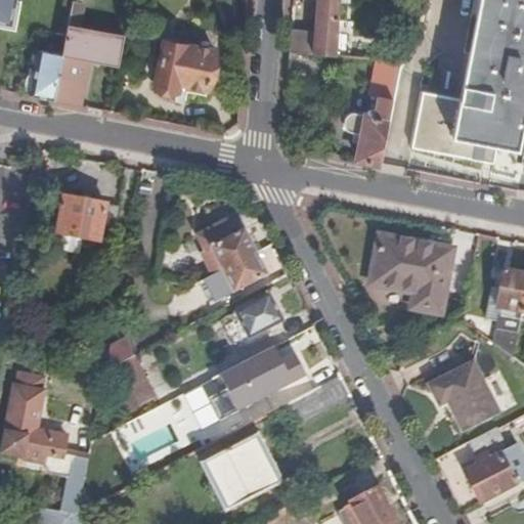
[(0,0),(0,20),(11,24),(15,0),(0,0)]
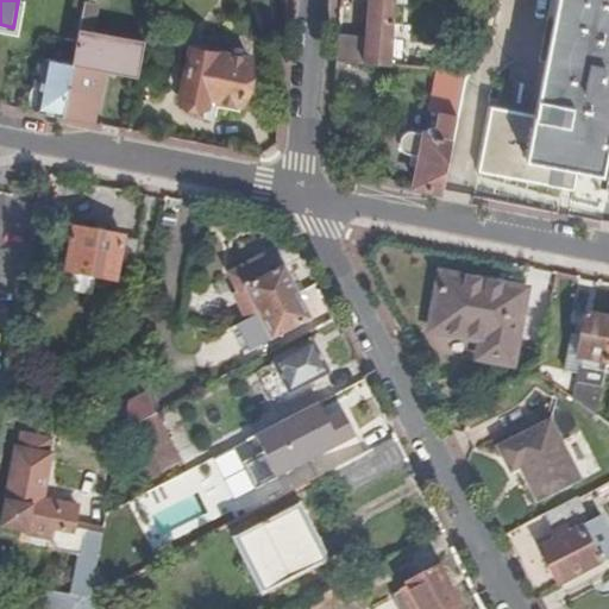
[(336,58),(389,62),(394,7),(403,8),(403,0),(366,0),(364,35),(338,31),(336,58)]
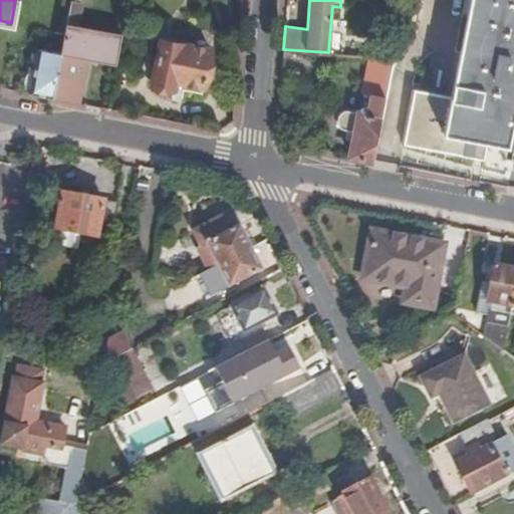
[(472,133),(492,137),(513,140),(513,0),(455,0),(440,86),(415,81),(404,140),(469,152),(472,133)]
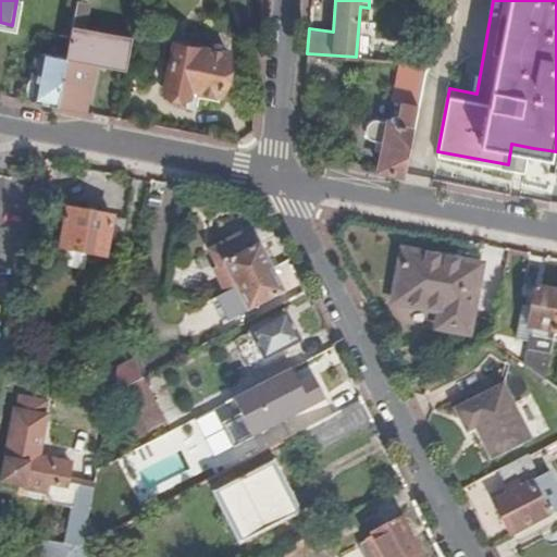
[(89,3),(77,1),(70,39),(67,53),(66,59),(57,107),(84,112),(93,64),(127,71),(135,36),(101,31),(85,28),(89,3)]
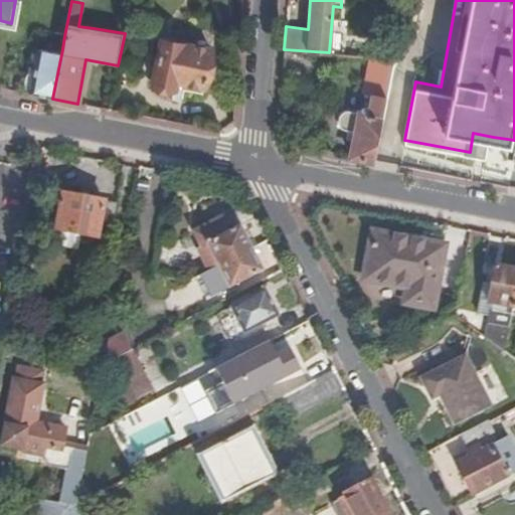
[(51,47),(62,49),(64,36),(53,34),(51,47)]
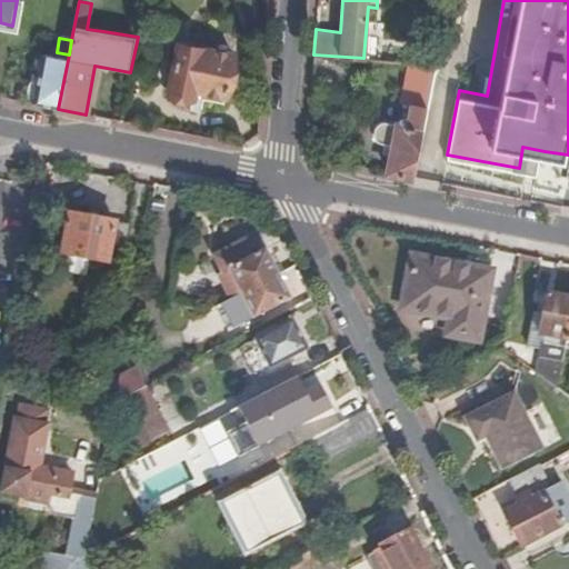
[(196,91),(225,96),(232,53),(177,45),(168,95),(193,99),(196,91)]
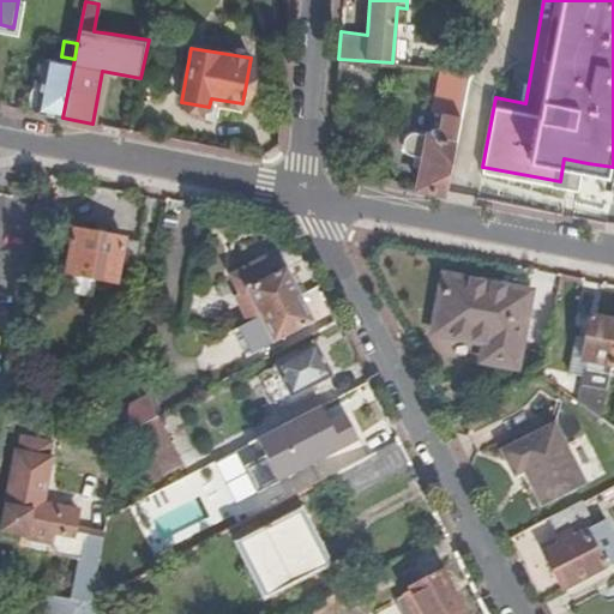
[(35,112),(62,118),(73,65),(46,59),(38,90),(31,88),(29,104),(36,106),(35,112)]
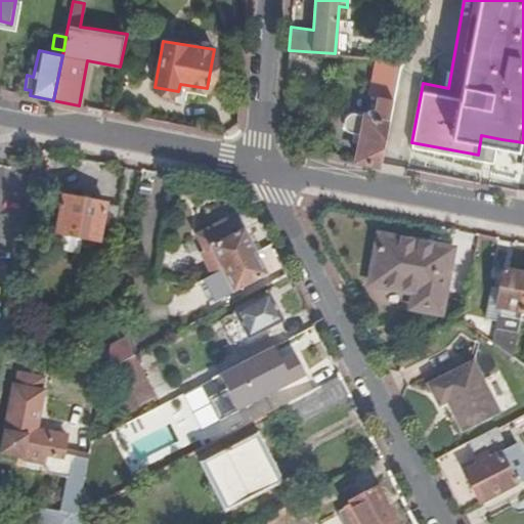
[(356,159),(380,164),(399,58),(383,57),(374,115),(357,112),(352,112),(348,114),(345,116),(343,120),(343,124),(344,127),(347,130),(350,132),(361,133),(356,159)]
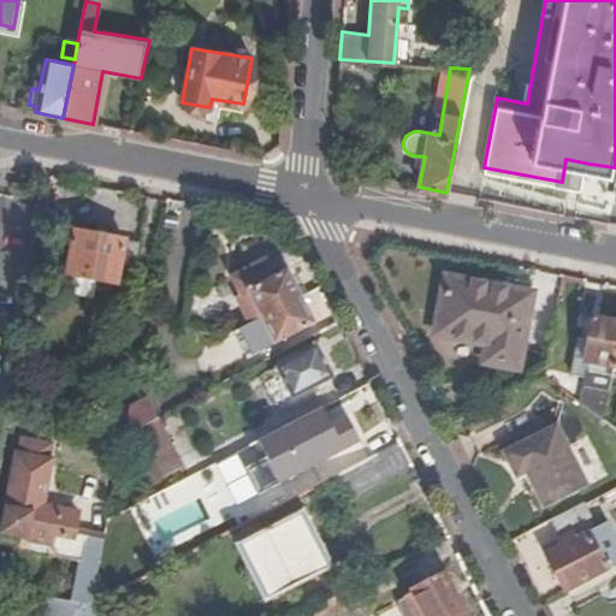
[(566,159),(562,182),(585,187),(590,164),(566,159)]
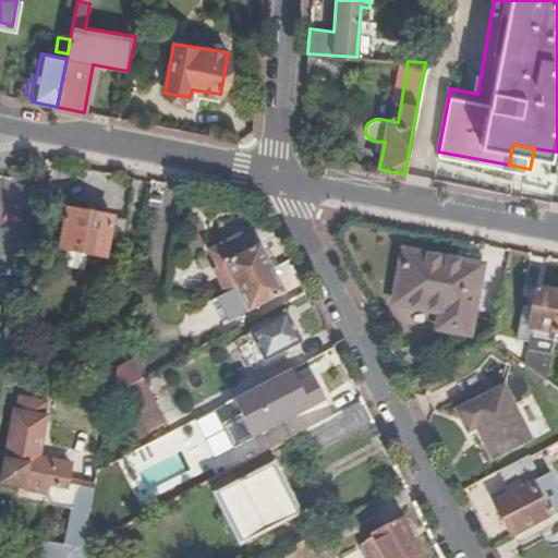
[(64,249),(92,254),(118,259),(125,221),(67,209),(59,247),(64,249)]
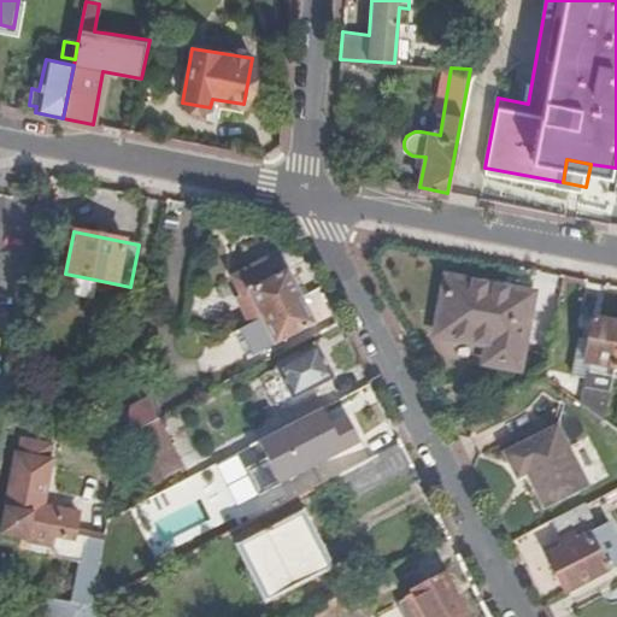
[(247,362),(315,325),(287,271),(281,275),(272,257),(231,278),(241,297),(247,293),(262,321),(235,336),(247,362)]
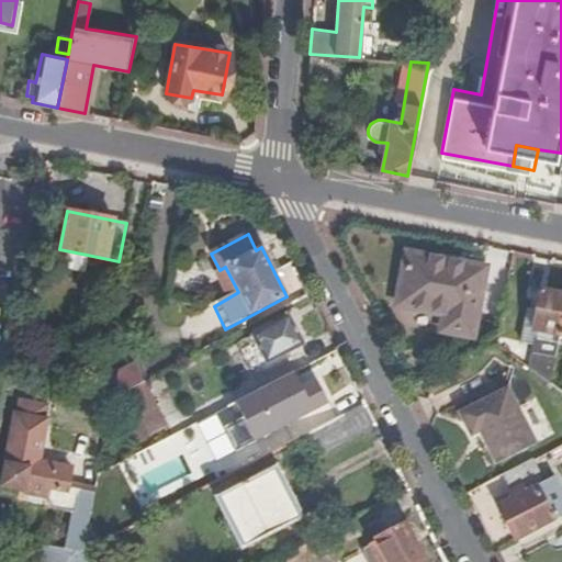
[(92,256),(65,250),(62,267),(90,272),(92,256)]
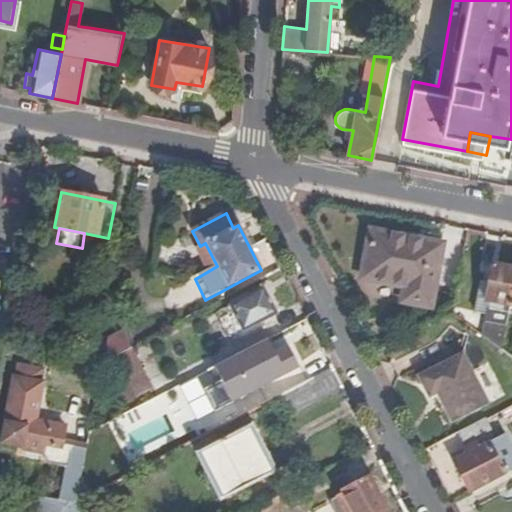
[(441,246),(371,232),(360,278),(403,287),(401,301),(428,307),(441,246)]
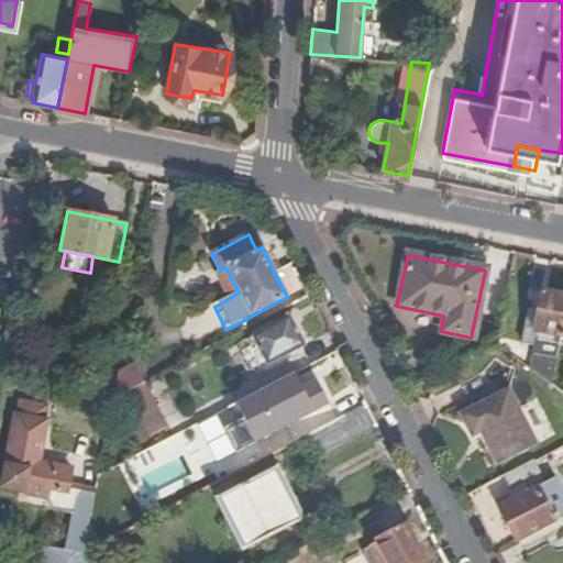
[(519,352),(514,359),(552,387),(559,345),(562,319),(562,296),(540,291),(532,332),(547,335),(543,360),(532,353),(519,352)]
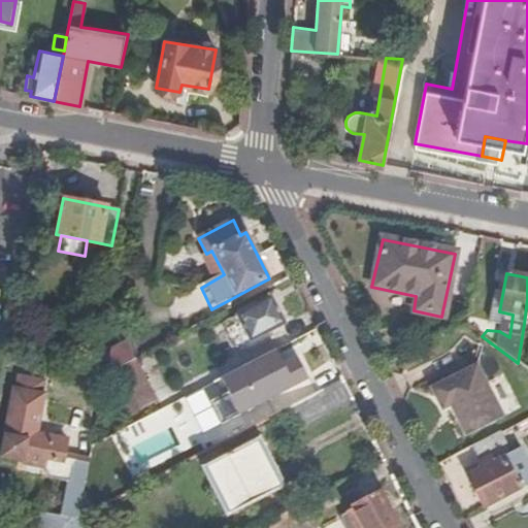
[(250,343),(284,327),(271,301),(237,319),(219,328),(235,359),(253,350),(252,348),(250,343)]
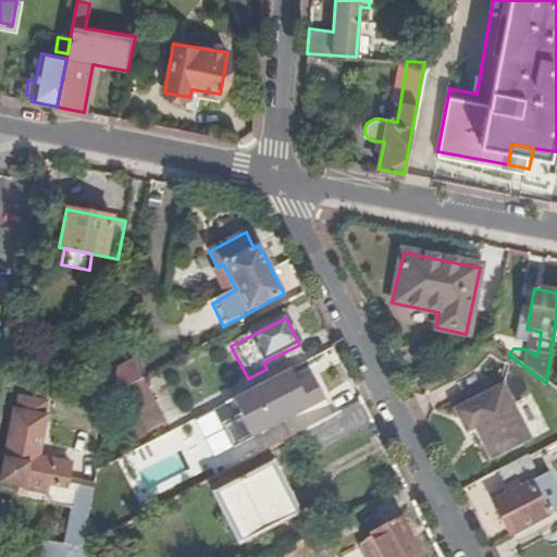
[(114,374),(110,396),(116,393),(141,380),(134,364),(114,374)]
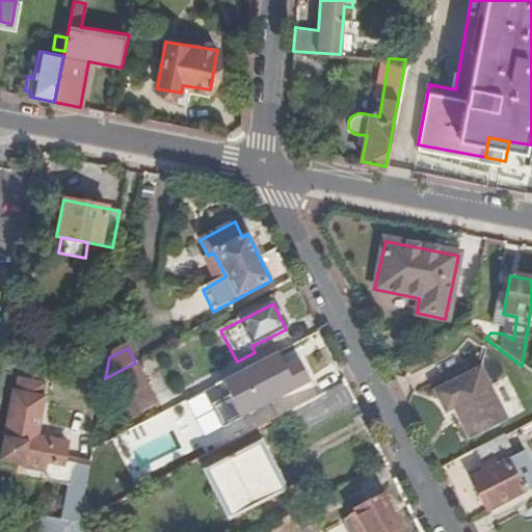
[(274,380),(291,411),(326,394),(310,362),(274,380)]
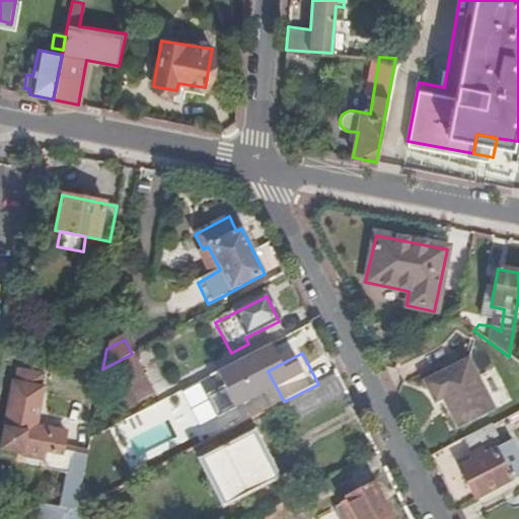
[(108,366),(128,406),(152,394),(132,354),(108,366)]
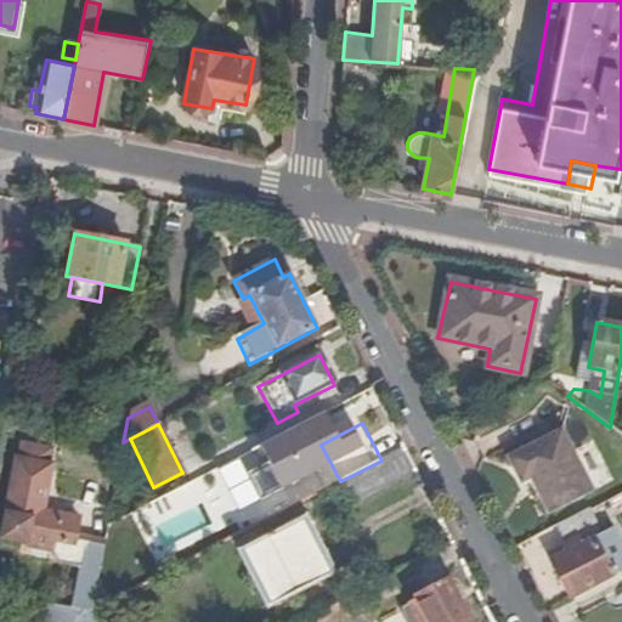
[(547,514),(591,490),(561,431),(508,458),(520,482),(530,478),(547,514)]
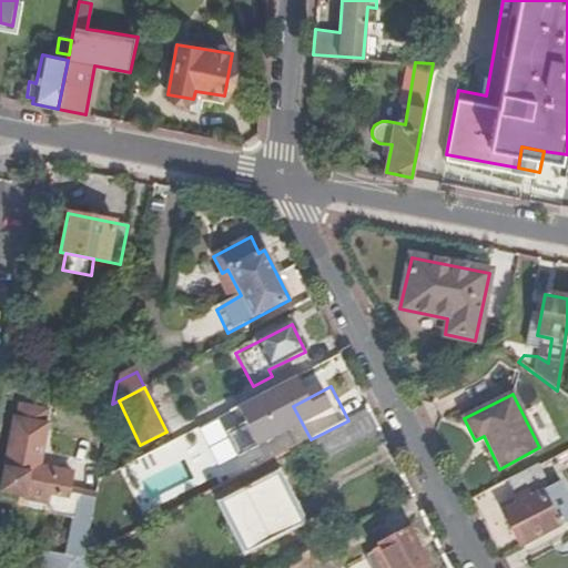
[(322,462),(381,430),(369,409),(348,421),(311,439),(322,462)]
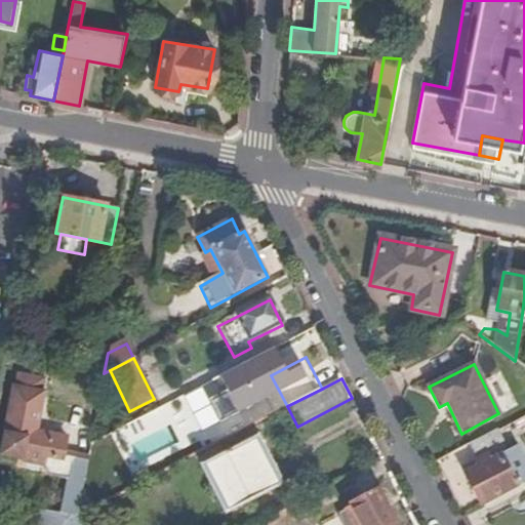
[(48,454),(51,437),(34,433),(42,394),(14,388),(0,455),(45,466),(45,469),(50,475),(69,479),(62,514),(73,516),(76,517),(87,457),(73,454),(72,458),(63,456),(48,454)]
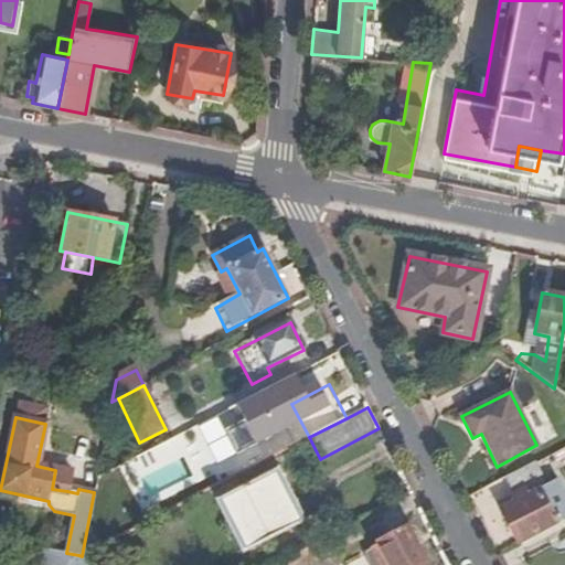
[(260,464),(284,450),(278,438),(254,451),(260,464)]
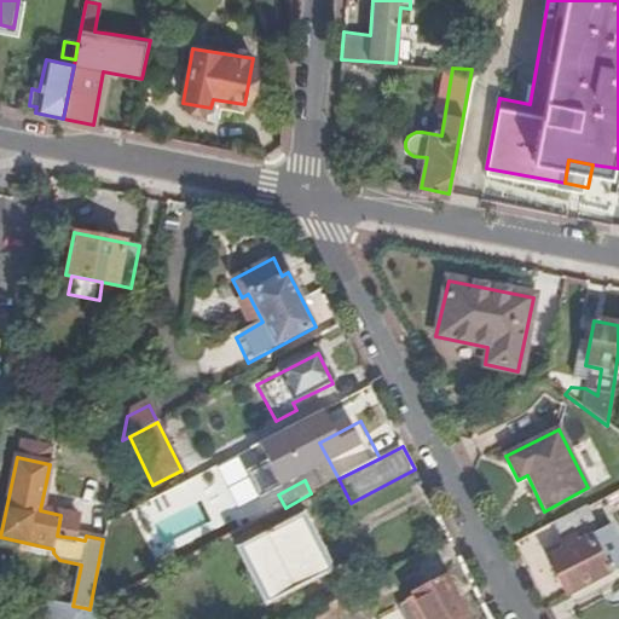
[(585,509),(553,525),(565,549),(549,557),(567,595),(618,568),(618,549),(607,527),(595,533),(594,525),(585,509)]
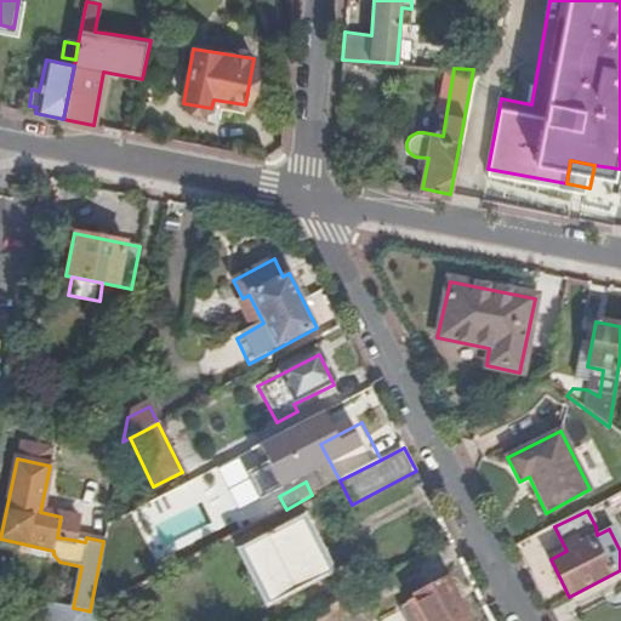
[(78,520),(61,517),(57,537),(74,540),(78,520)]
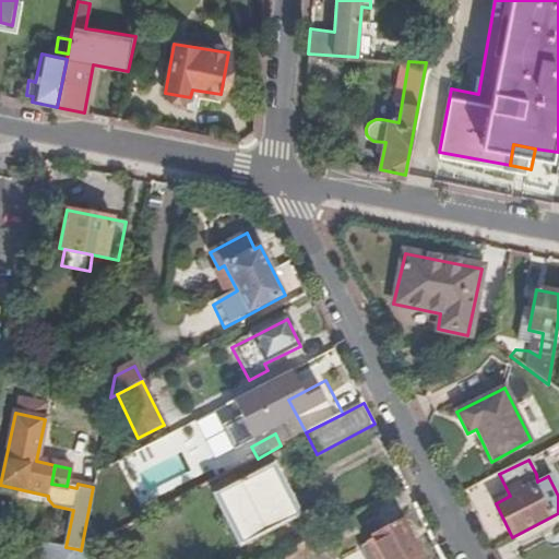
[(265,478),(217,502),(240,546),(299,515),(288,494),(276,500),(265,478)]
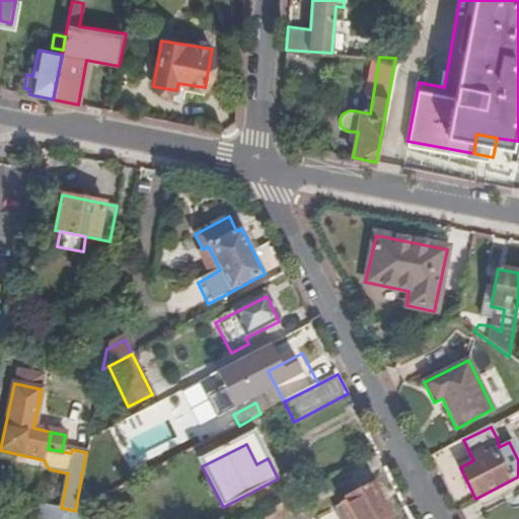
[(329,476),(266,510),(270,518),(281,518),(336,490),(329,476)]
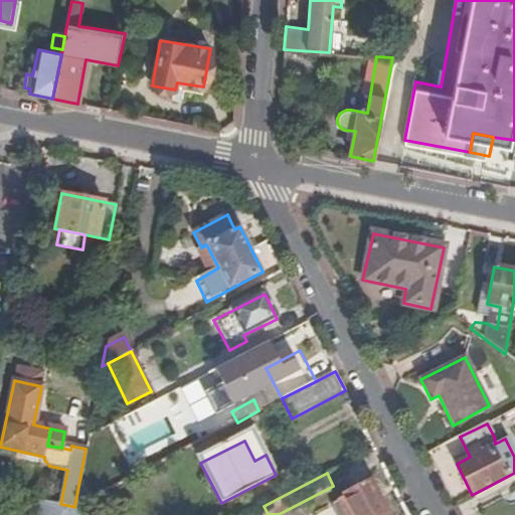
[(387,514),(370,483),(344,497),(345,499),(332,506),(333,514),(387,514)]
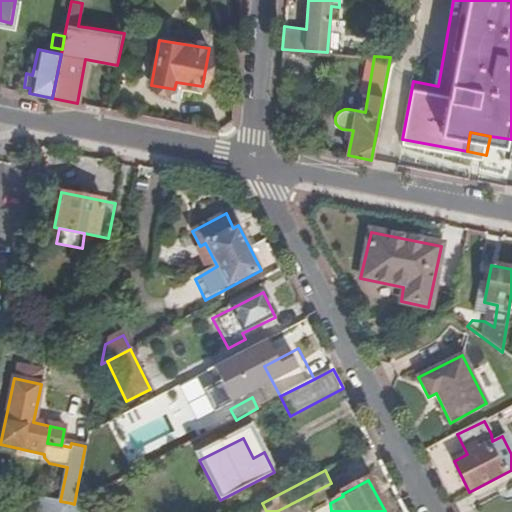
[(79,511),(74,504),(71,503),(65,511),(79,511)]
